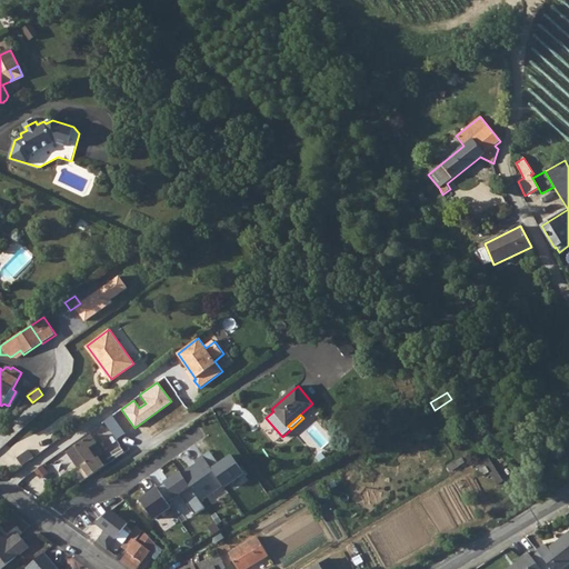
[(67,451),(86,478),(110,462),(91,435),(67,451)]
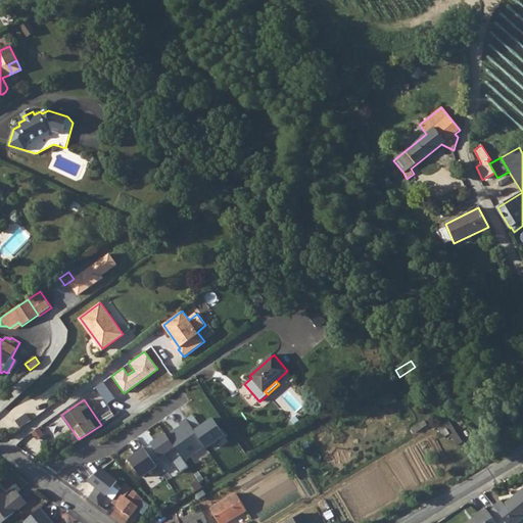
[(27,413),(15,421),(20,428),(32,420),(27,413)]
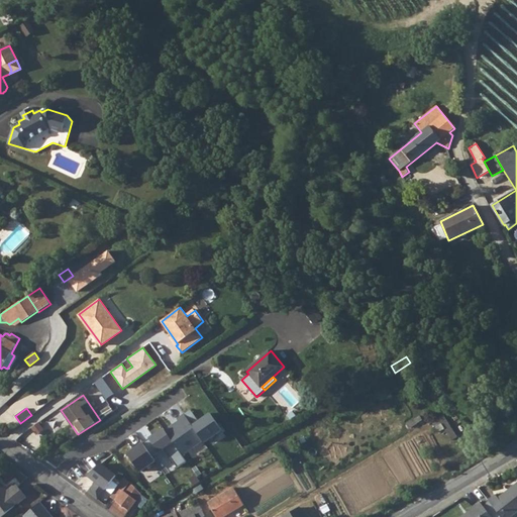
[(209,414),(190,426),(200,441),(202,443),(220,431),(209,414)]
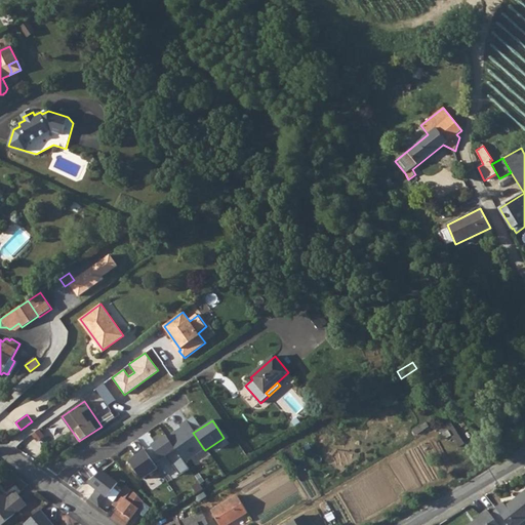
[(180,429),(168,438),(184,460),(203,448),(193,433),(186,421),(178,426),(180,429)]
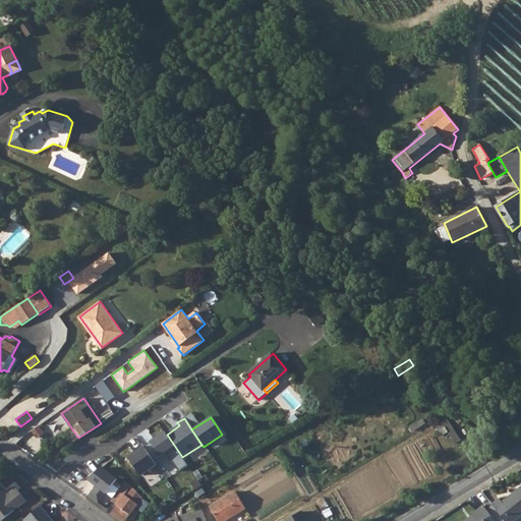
[(448,419),(442,422),(448,432),(455,444),(461,441),(448,419)]
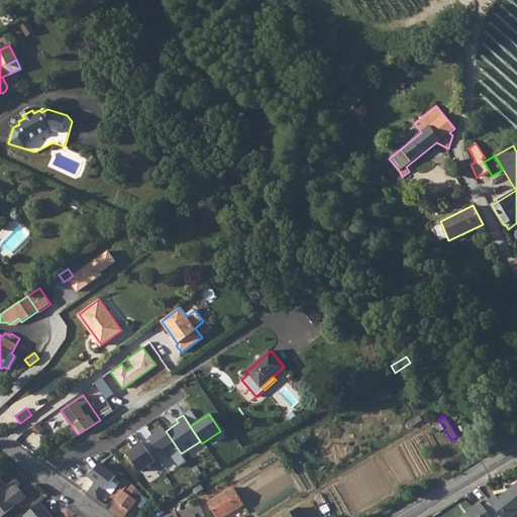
[(416,423),(413,419),(406,424),(409,428),(416,423)]
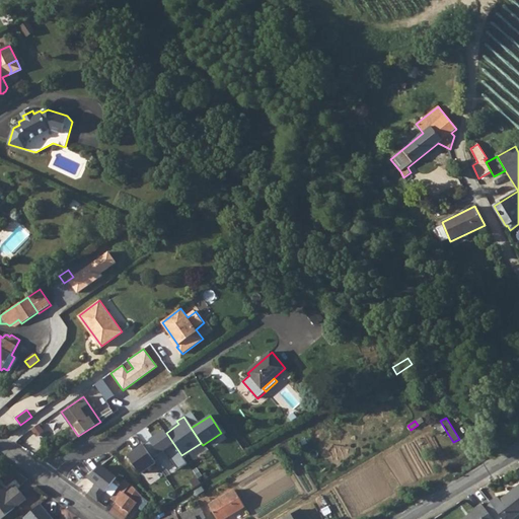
[(446,431),(440,421),(436,424),(442,433),(446,431)]
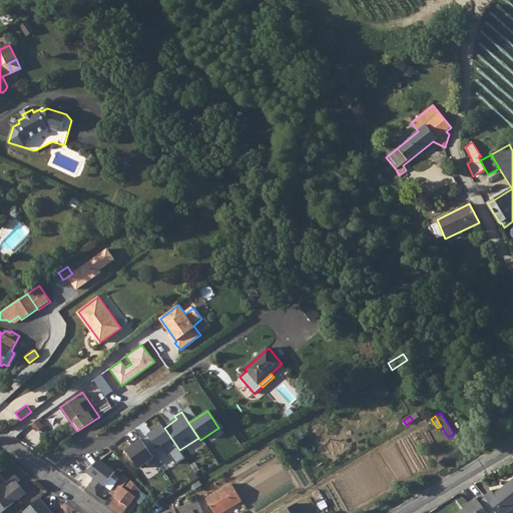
[(164,428),(142,442),(152,458),(166,449),(176,463),(183,458),(179,450),(164,428)]
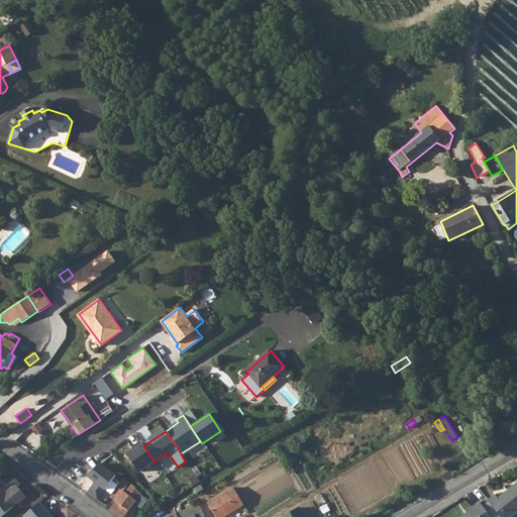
[(287,441),(282,444),(289,455),(294,452),(287,441)]
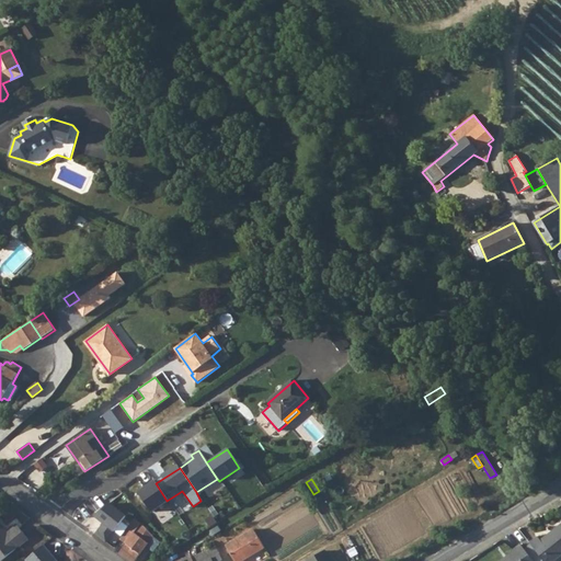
[(153,481),(135,493),(148,513),(167,501),(156,483),(153,481)]
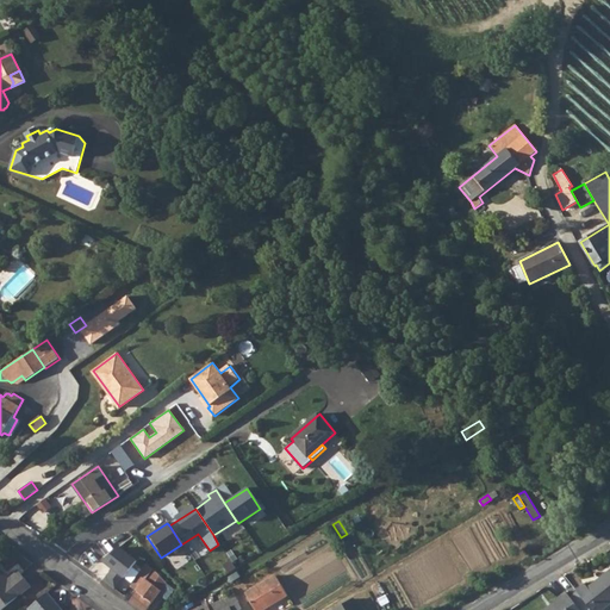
[(111,570),(103,582),(114,590),(136,561),(118,547),(100,560),(111,570)]
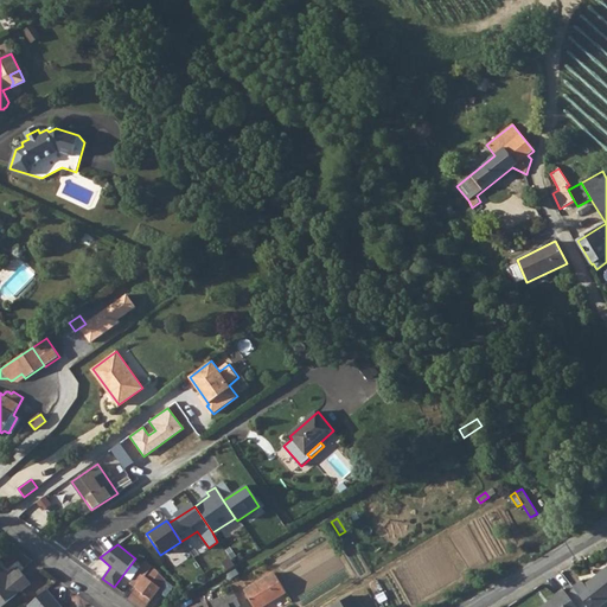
[(134,588),(128,598),(140,606),(145,606),(166,580),(157,570),(151,567),(145,562),(128,583),(134,588)]
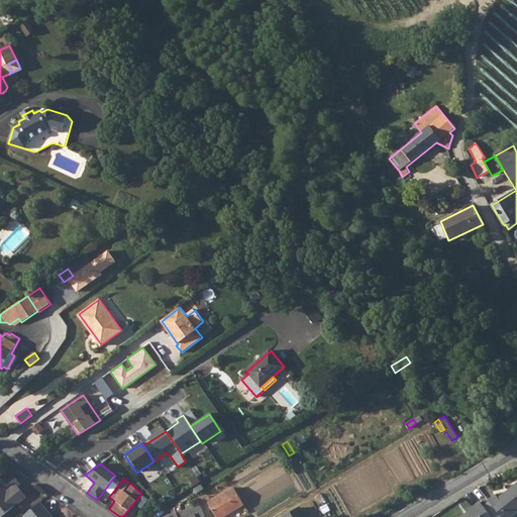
[(492,493),(485,499),(498,516),(503,516),(516,506),(516,481),(515,480),(495,495),(492,493)]
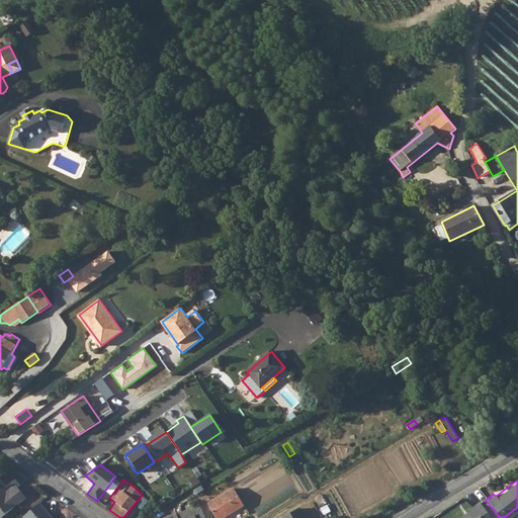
[(0,486),(0,517),(1,517),(25,497),(14,486),(5,493),(0,486)]
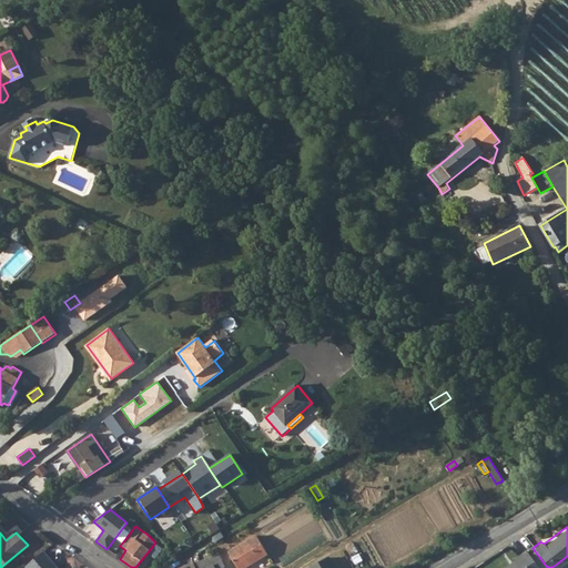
[(244,567),(267,554),(256,536),(229,553),(237,567),(244,567)]
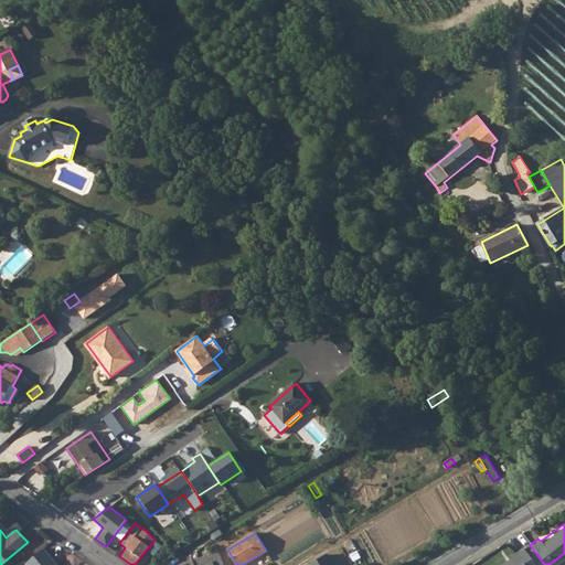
[(513,555),(499,564),(532,564),(519,547),(512,553),(513,555)]
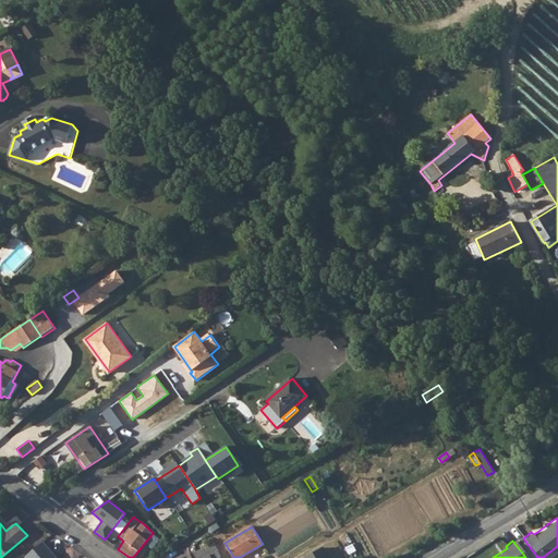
[(43,543),(25,557),(56,557),(50,552),(43,543)]
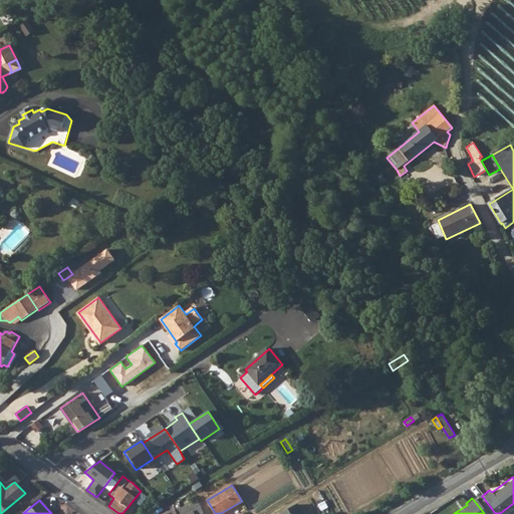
[(180,508),(176,510),(178,513),(201,513),(204,512),(198,500),(180,508)]
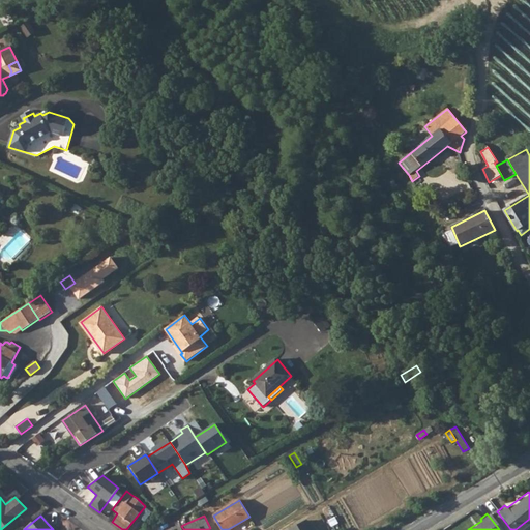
[(313,529),(306,520),(289,529),(313,529)]
